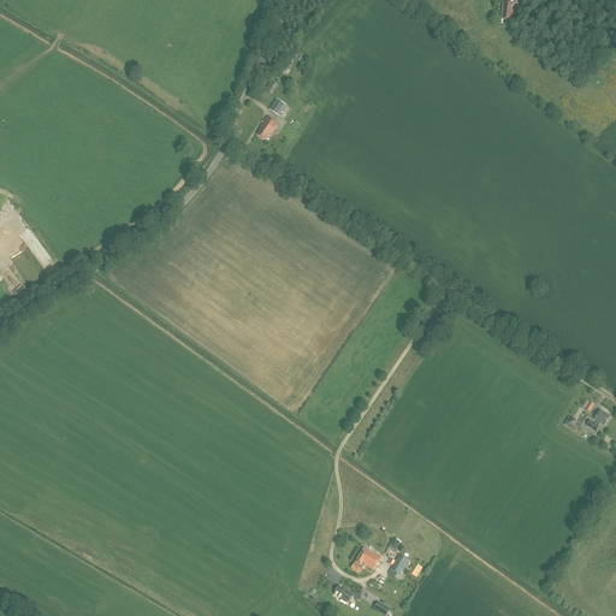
[(501,19),(513,21),(515,4),(503,3),(501,19)]
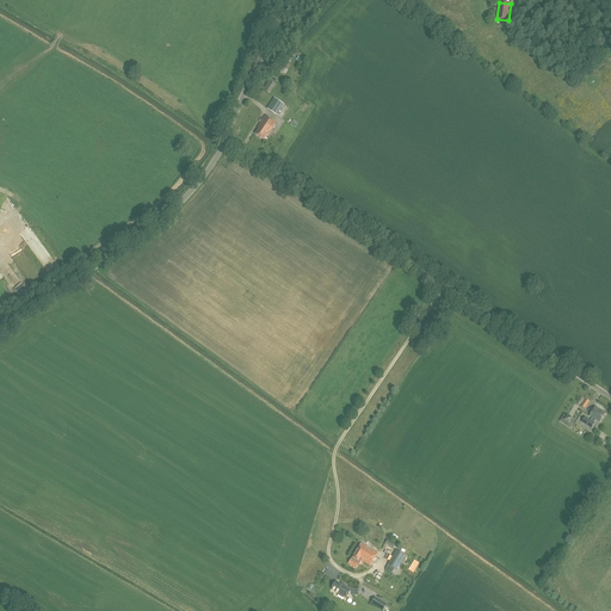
[(263,90),(269,94),(275,84),(269,80),(263,90)]
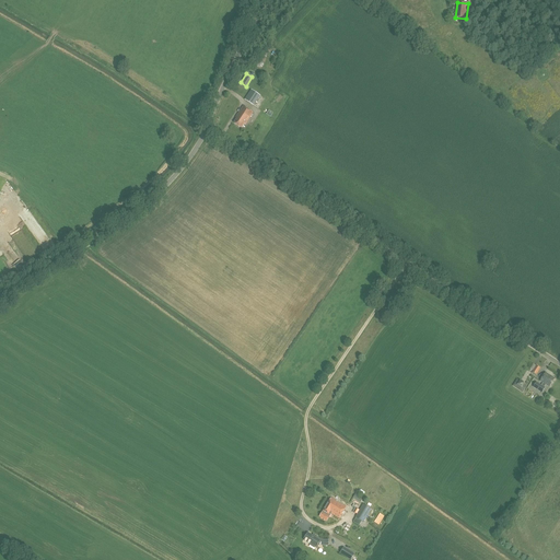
[(245,100),(254,105),(260,95),(252,90),(245,100)]
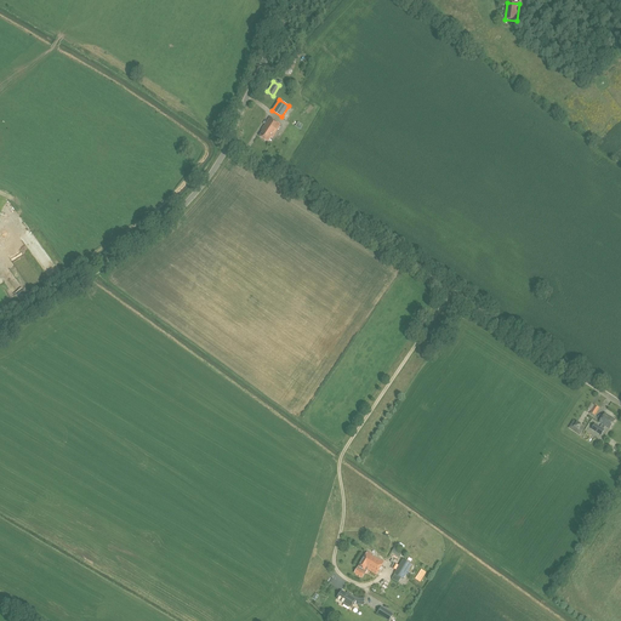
[(260,136),(268,142),(271,137),(273,138),(281,125),(269,118),(262,131),(263,131),(260,136)]
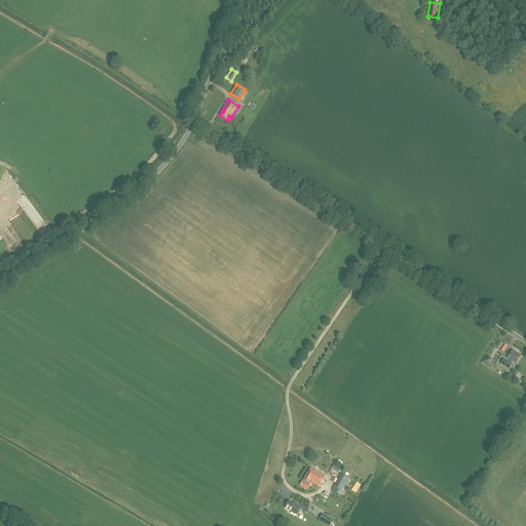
[(499,349),(504,352),(508,346),(501,341),(497,346),(500,348),(499,349)]
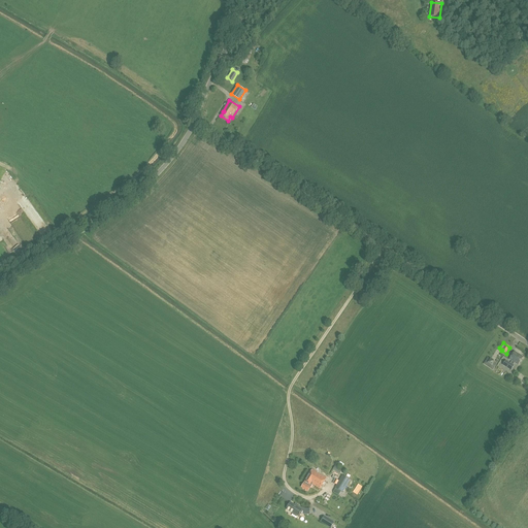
[(502,365),(510,370),(514,365),(513,365),(515,363),(518,365),(523,357),(515,352),(509,359),(512,361),(509,363),(505,360),(502,365)]
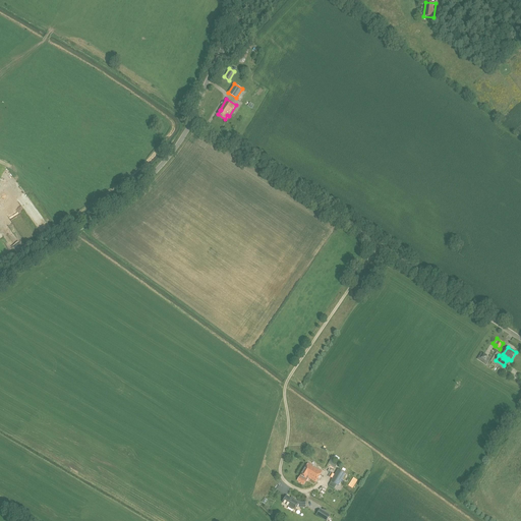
[(490,358),(481,352),(477,358),(486,364),(490,358)]
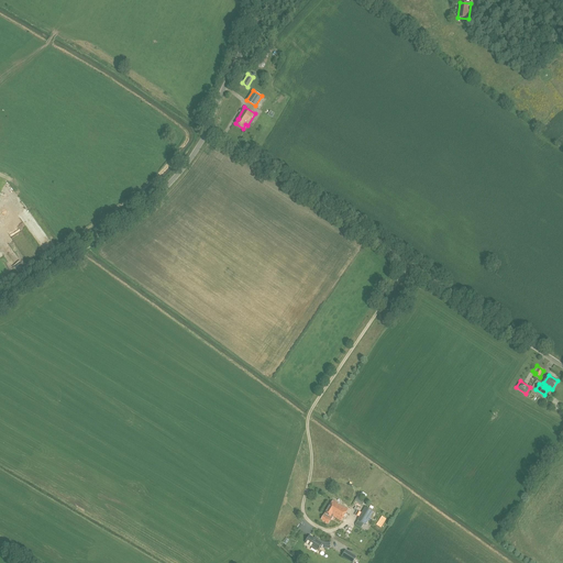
[(355,501),(363,506),(365,500),(359,496),(355,501)]
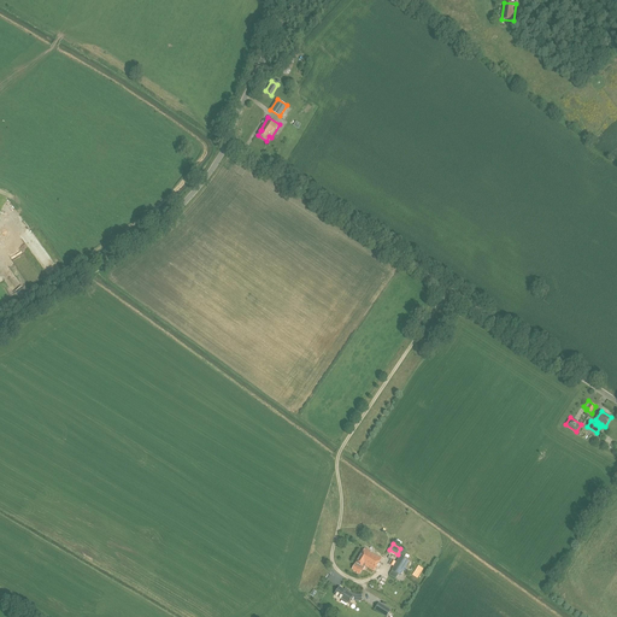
[(353,570),(360,574),(365,565),(374,571),(382,558),(365,548),(353,570)]
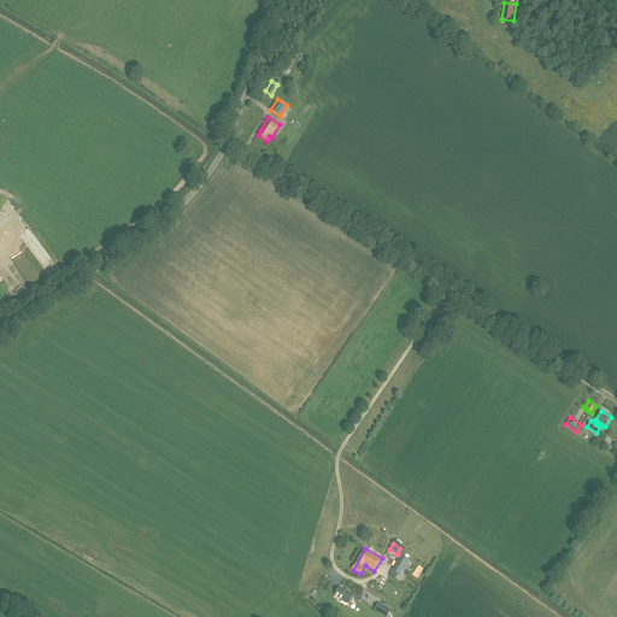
[(392,571),(400,576),(409,560),(400,556),(392,571)]
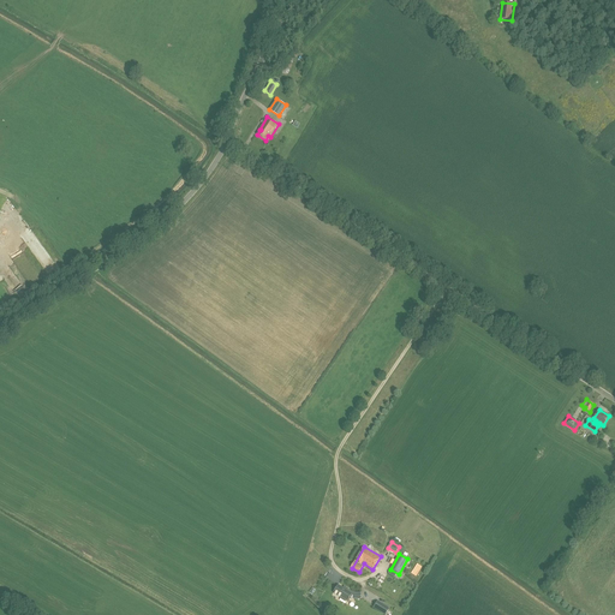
[(341,599),(345,602),(346,601),(347,602),(352,595),(356,597),(356,599),(362,599),(362,592),(353,592),(347,589),(346,590),(339,585),(333,593),(341,598),(341,599)]
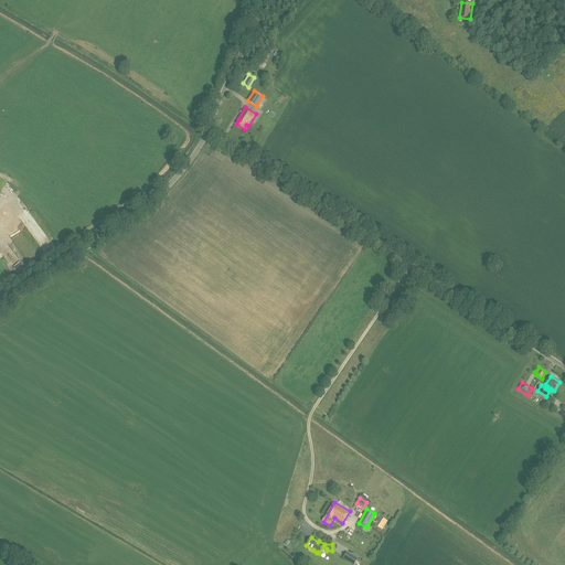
[(347,553),(343,558),(353,564),(358,560),(347,553)]
